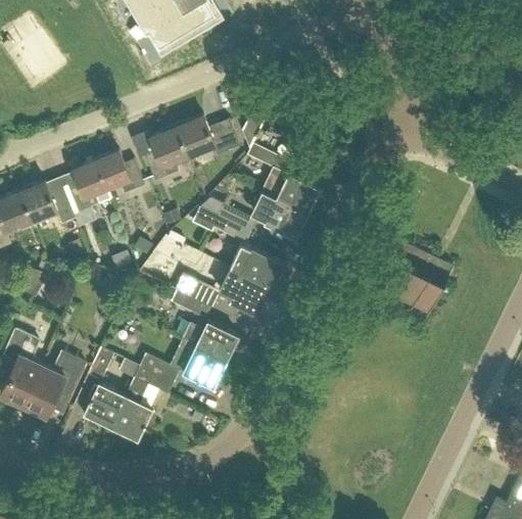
[(125,0),(143,30),(146,28),(157,47),(215,12),(206,0),(125,0)]
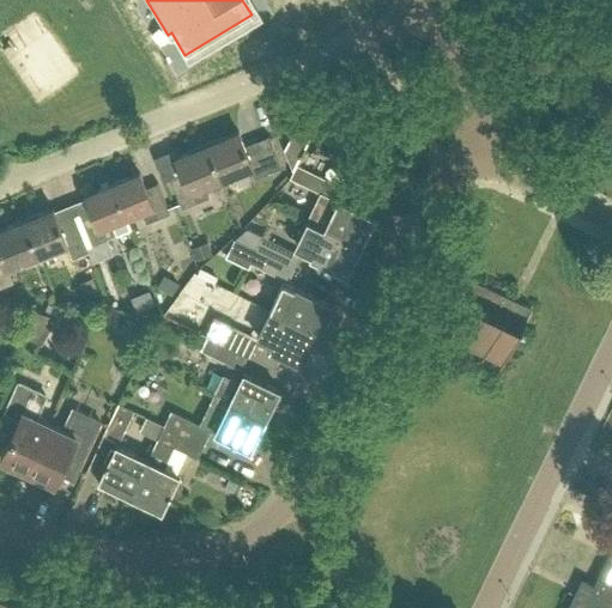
[(206,149),(219,182),(248,170),(253,181),(280,170),(268,139),(243,150),(237,135),(206,149)]
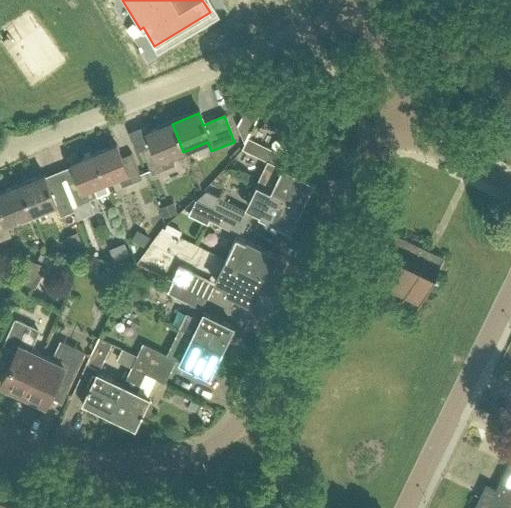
[(241,123),(237,129),(243,144),(251,128),(241,123)]
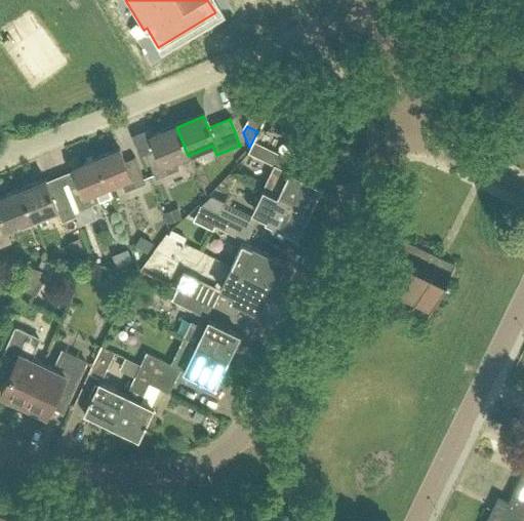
[(188,156),(176,127),(150,137),(155,151),(144,155),(154,181),(177,170),(173,161),(188,156)]
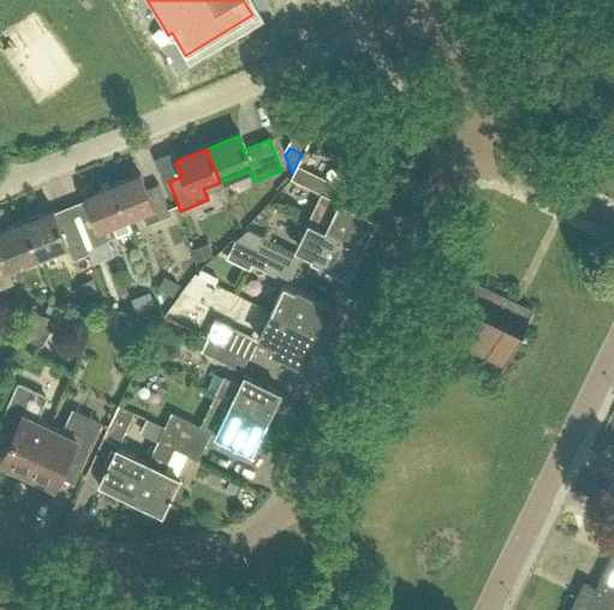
[(307,225),(359,251),(374,221),(335,203),(341,190),(296,169),(290,181),(320,196),(307,225)]
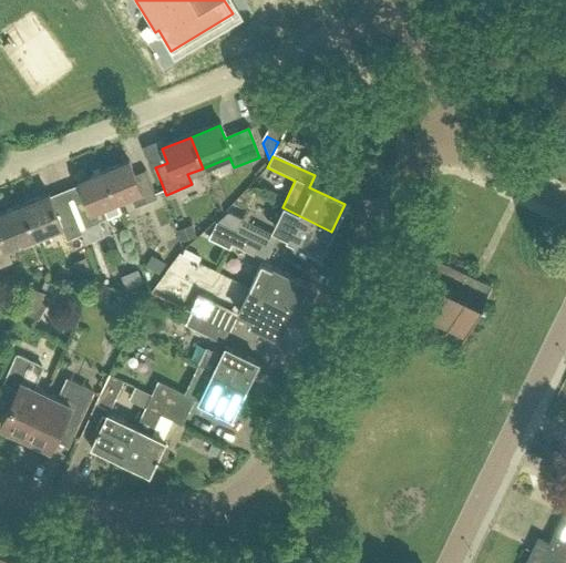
[(102,173),(115,203),(130,197),(134,210),(156,201),(145,173),(133,177),(127,163),(102,173)]
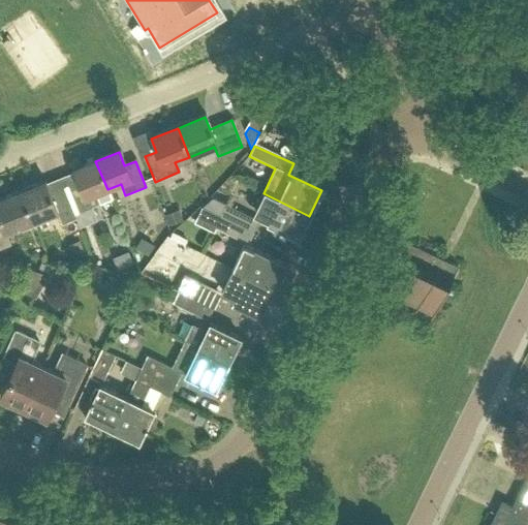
[(112,202),(107,189),(95,161),(72,171),(78,184),(67,188),(78,214),(89,210),(99,206),(99,207),(112,202)]
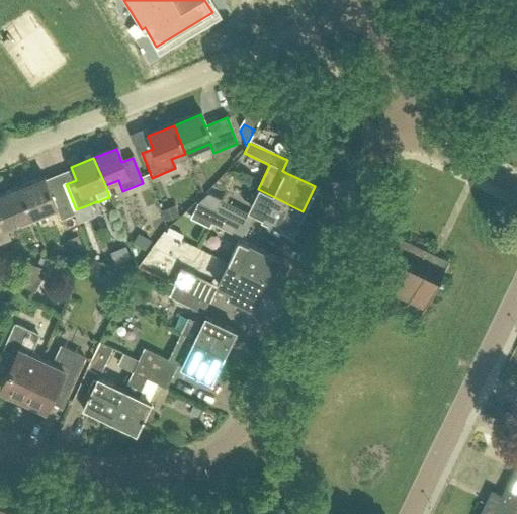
[(19,188),(31,219),(54,209),(60,222),(74,217),(62,186),(49,191),(44,179),(19,188)]
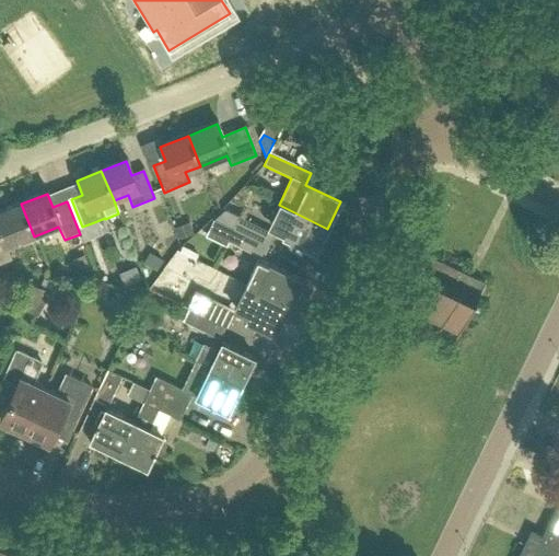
[(4,248),(34,236),(21,204),(0,212),(0,265),(10,261),(4,248)]
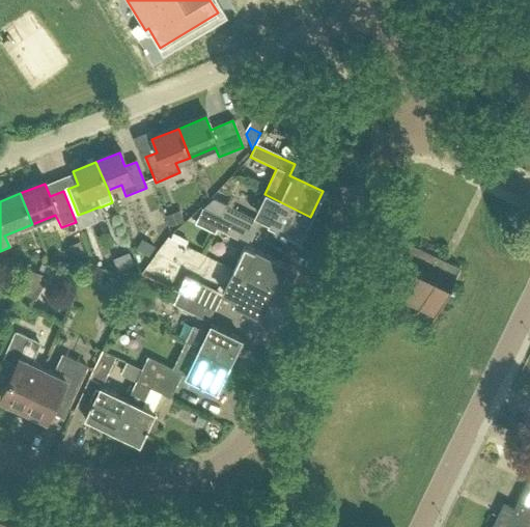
[(299,241),(310,217),(265,194),(255,214),(270,221),(268,226),(299,241)]
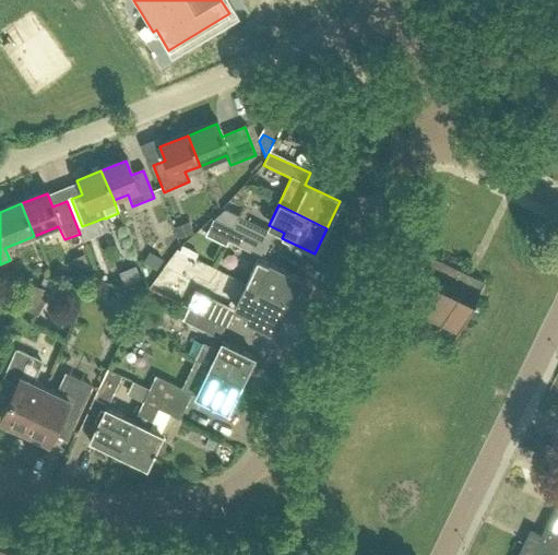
[(232,231),(266,248),(273,236),(237,219),(232,231)]
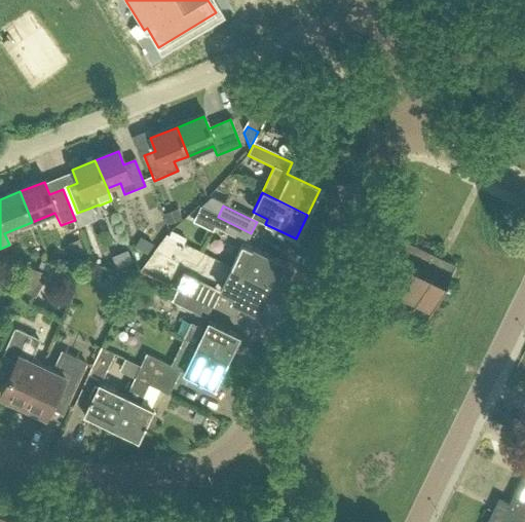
[(167,226),(182,220),(178,211),(163,216),(167,226)]
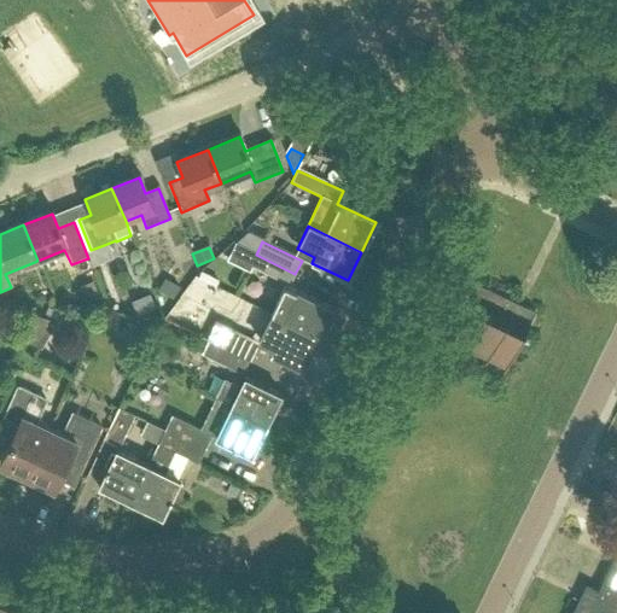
[(289,287),(295,274),(256,255),(250,268),(289,287)]
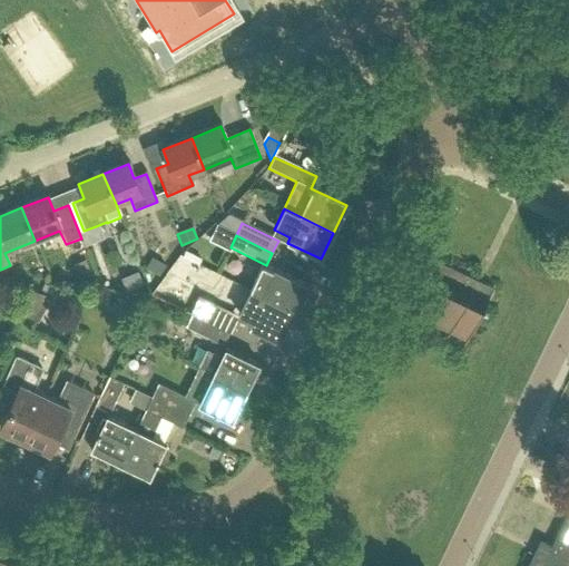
[(159,277),(166,265),(153,257),(146,269),(159,277)]
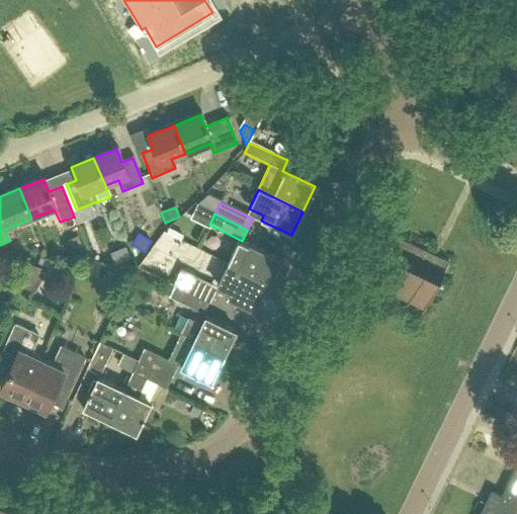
[(443,271),(447,263),(439,259),(431,255),(396,238),(386,257),(392,260),(378,288),(424,310),(442,270),(443,271)]
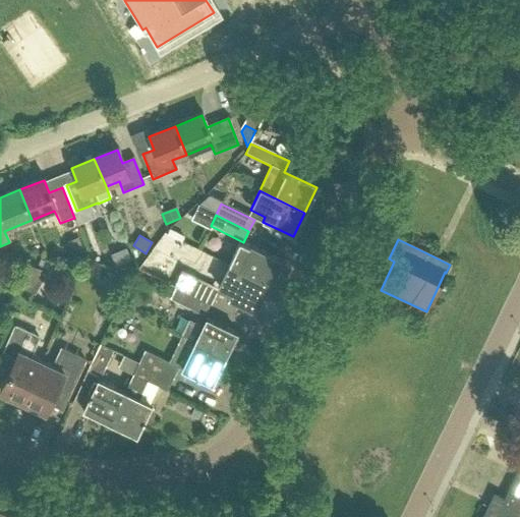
[(238,272),(269,286),(274,275),(278,277),(284,264),(250,247),(249,249),(239,244),(228,267),(238,272)]
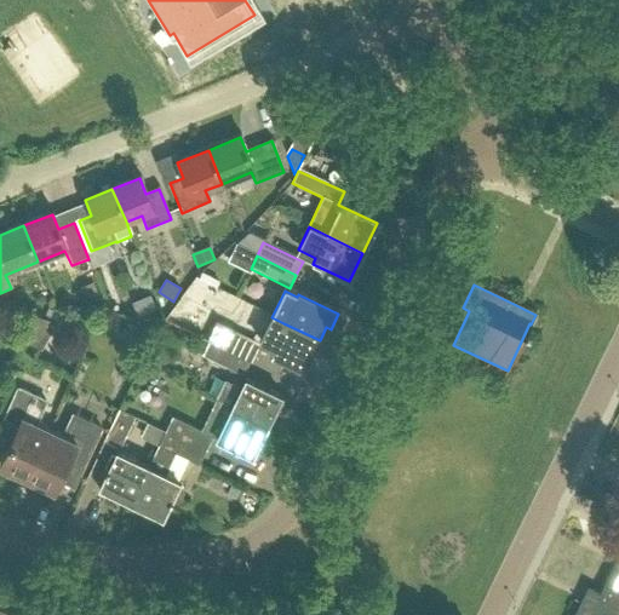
[(130,300),(136,319),(158,310),(150,293),(130,300)]
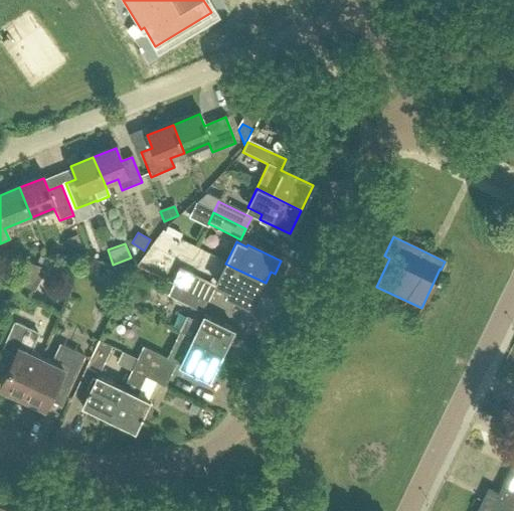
[(253,309),(266,283),(235,269),(223,294),(253,309)]
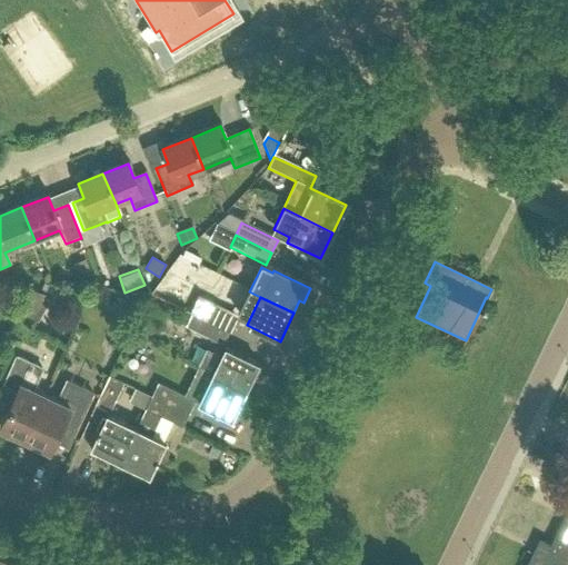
[(138,319),(145,305),(131,299),(126,313),(138,319)]
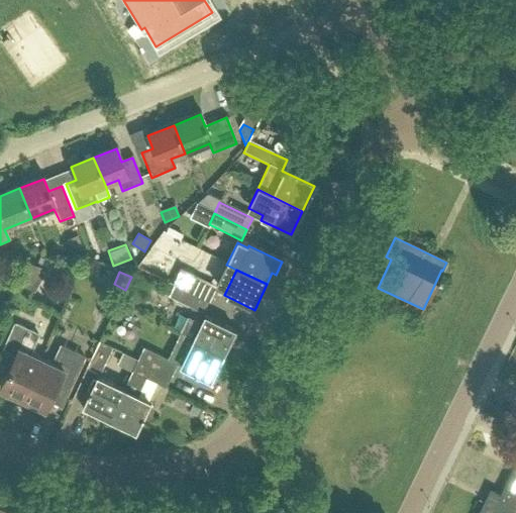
[(174,287),(207,303),(213,291),(180,275),(174,287)]
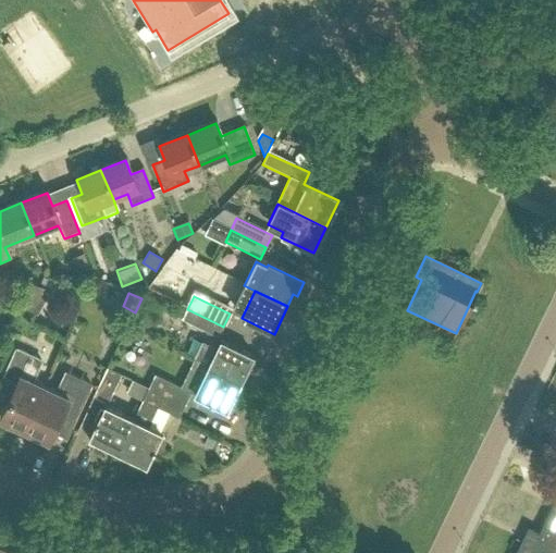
[(218,339),(223,327),(187,309),(182,321),(218,339)]
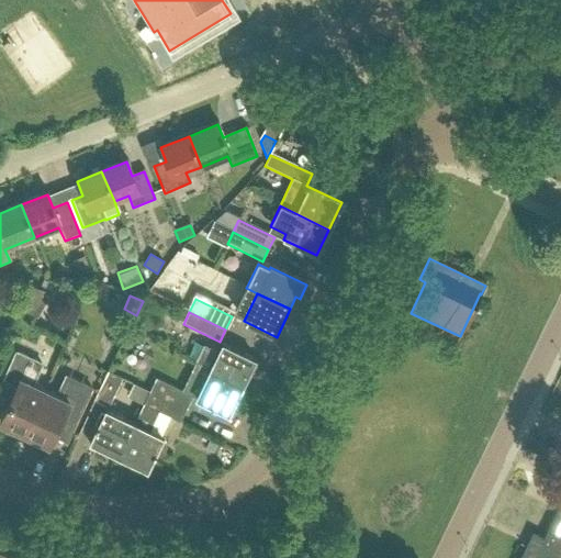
[(195,365),(243,387),(255,361),(223,346),(219,353),(204,346),(195,365)]
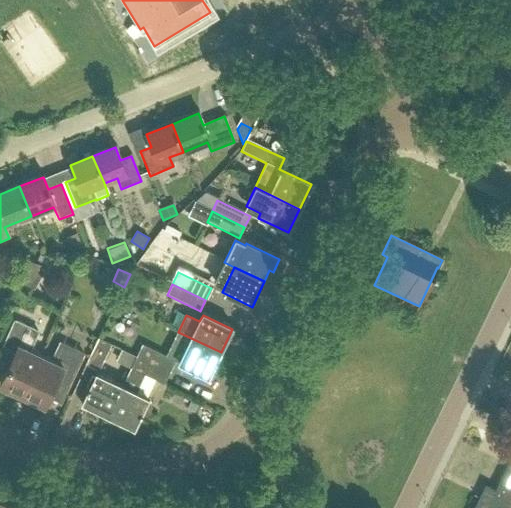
[(19,402),(40,357),(28,352),(37,333),(14,323),(3,347),(15,352),(0,384),(0,387),(8,391),(6,396),(19,402)]
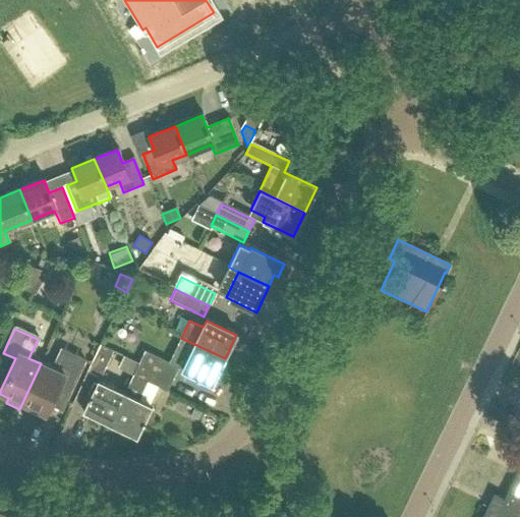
[(212,385),(225,358),(181,338),(169,362),(182,368),(182,370),(212,385)]
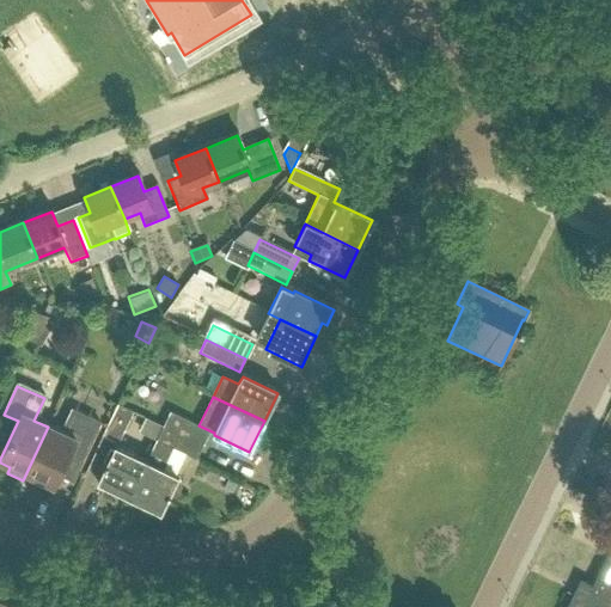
[(118,445),(133,414),(117,405),(103,436),(118,445)]
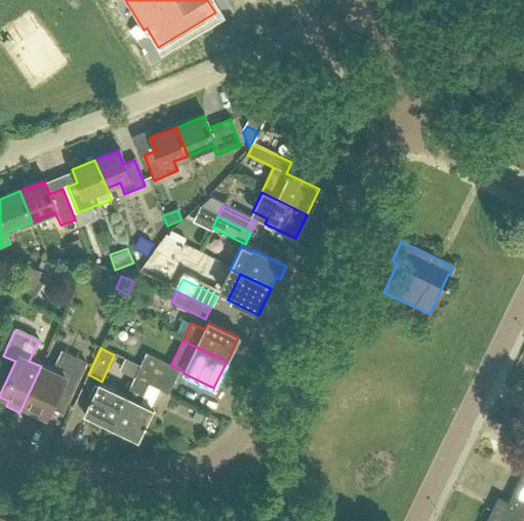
[(41,366),(19,412),(33,418),(35,413),(45,418),(58,389),(70,395),(84,364),(62,354),(52,371),(41,366)]
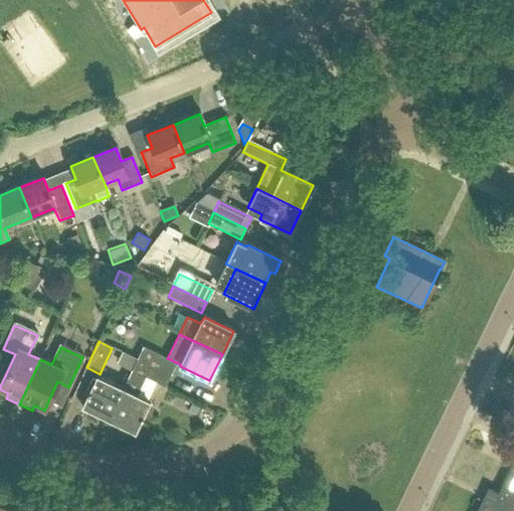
[(137,361),(170,377),(176,364),(143,348),(137,361)]
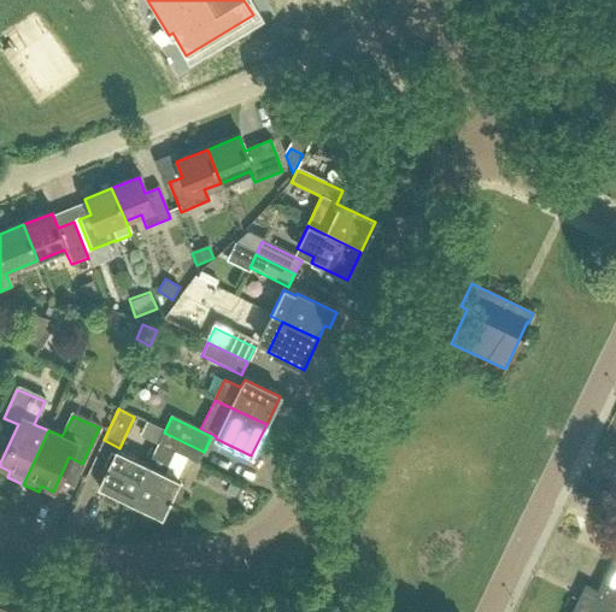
[(198,464),(204,452),(164,433),(147,465),(130,501),(162,517),(170,499),(171,500),(172,498),(175,498),(180,498),(185,489),(181,484),(177,483),(179,481),(163,472),(169,462),(163,458),(168,449),(198,464)]
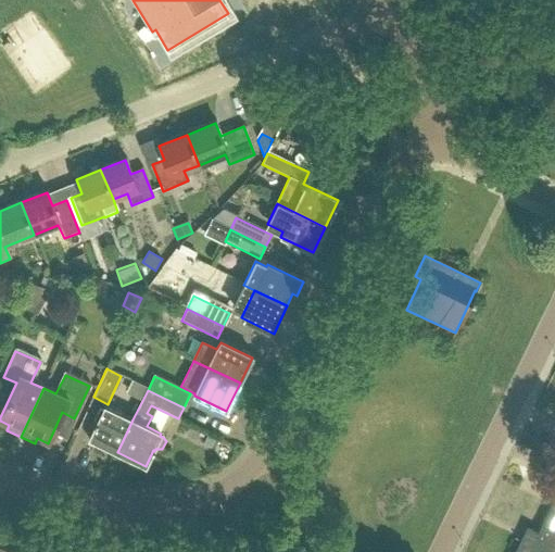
[(117,452),(133,419),(105,406),(90,439),(117,452)]
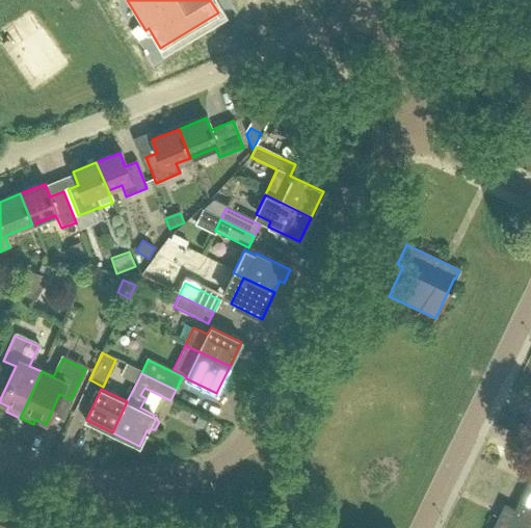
[(530,527),(530,480),(510,524),(500,519),(495,527),(530,527)]
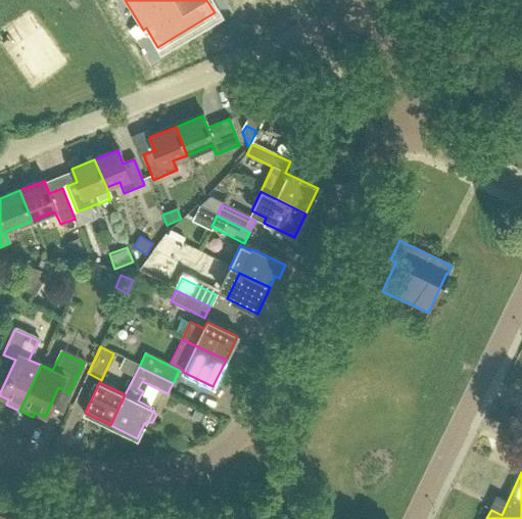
[(54,512),(45,508),(40,517),(43,518),(51,518),(54,512)]
